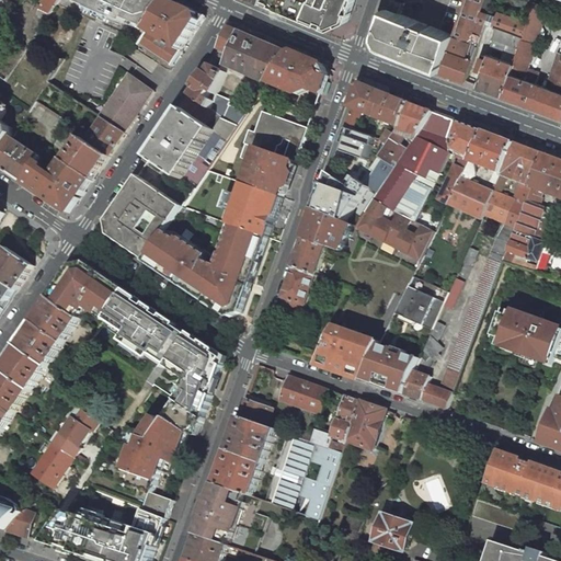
[(10,0),(0,0),(0,10),(1,9),(10,15),(16,6),(10,0)]
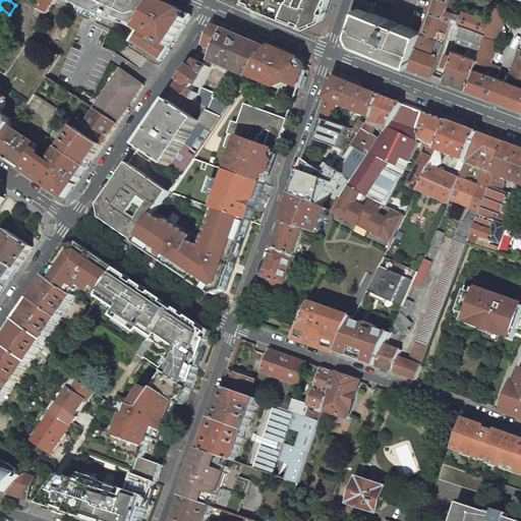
[(41,0),(36,8),(37,8),(35,13),(43,17),(54,0),(41,0)]
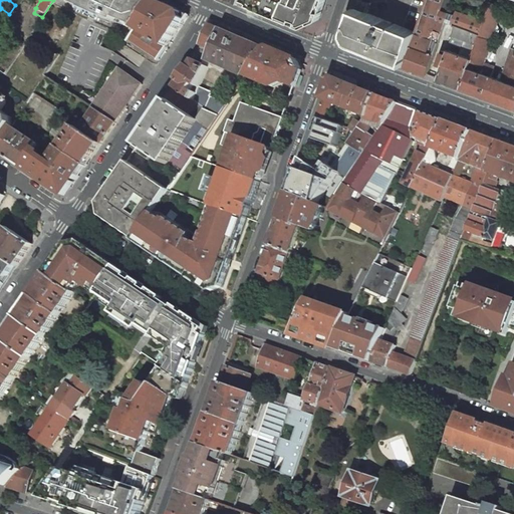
[(122,19),(139,27),(155,2),(148,0),(73,0),(76,1),(75,4),(83,7),(82,10),(88,12),(112,22),(113,19),(121,22),(122,19)]
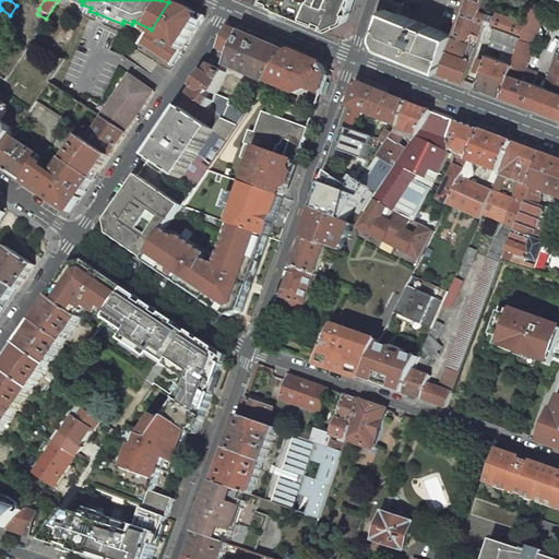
[(188,9),(169,0),(168,2),(151,30),(150,30),(182,51),(205,16),(188,9)]
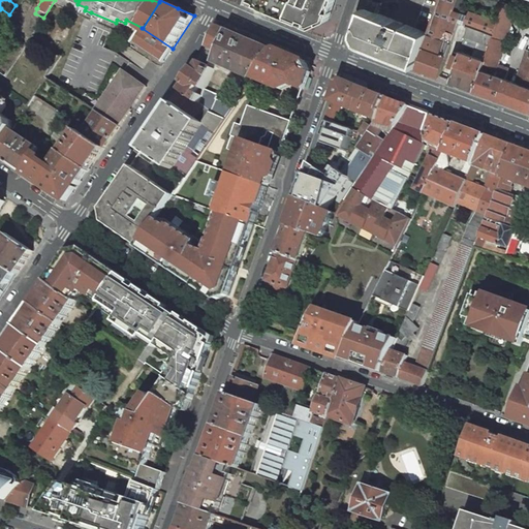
[(259,0),(315,23),(330,17),(334,0),(259,0)]
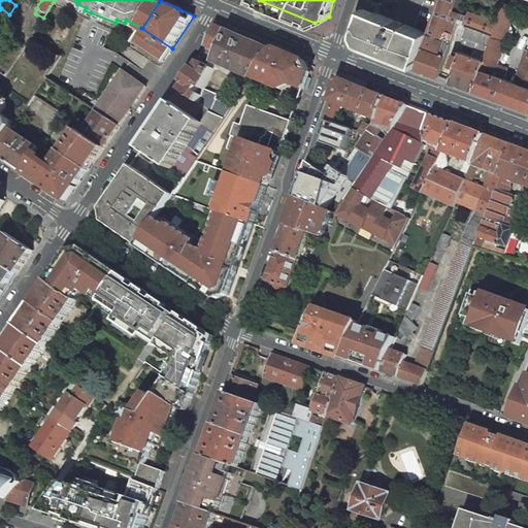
[(369,0),(366,0),(364,8),(374,12),(377,3),(369,0)]
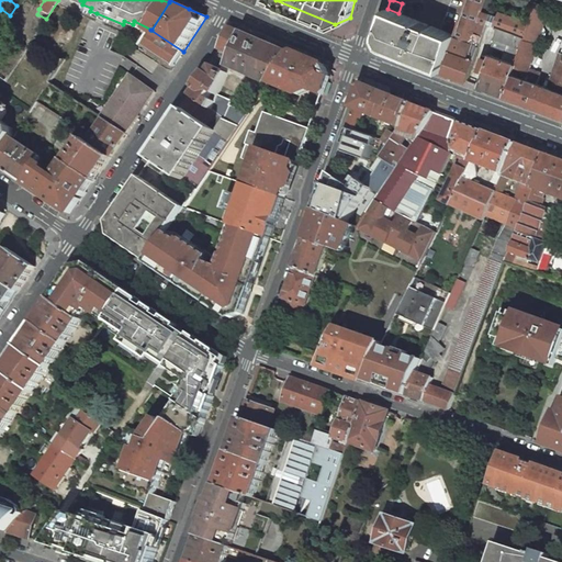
[(485,0),(465,0),(453,35),(471,43),(485,0)]
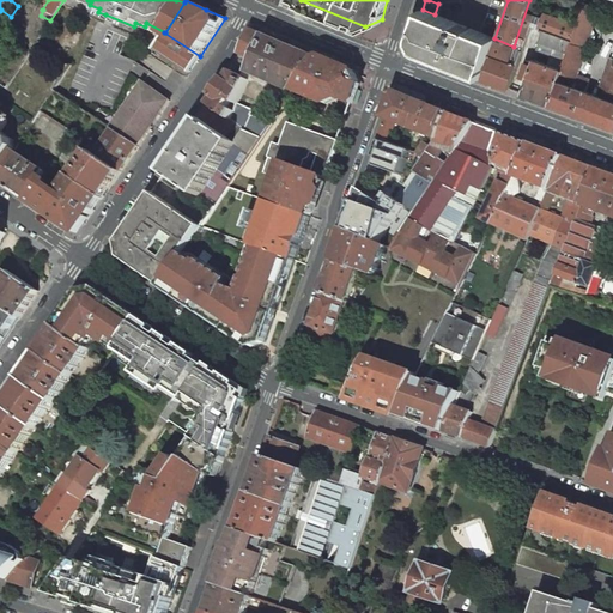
[(584,1),(580,18),(593,23),(599,6),(584,1)]
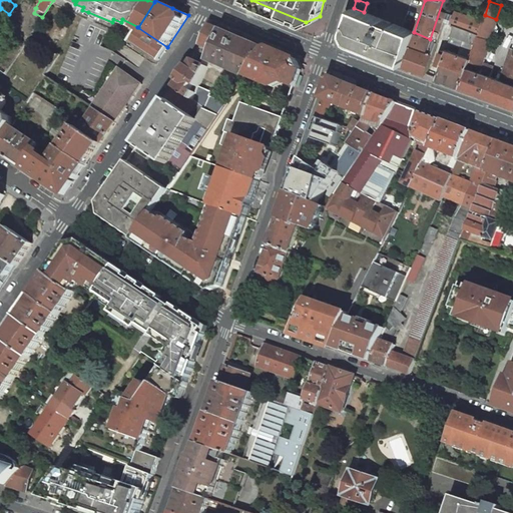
[(364,12),(354,8),(347,29),(353,43),(404,63),(414,32),(364,12)]
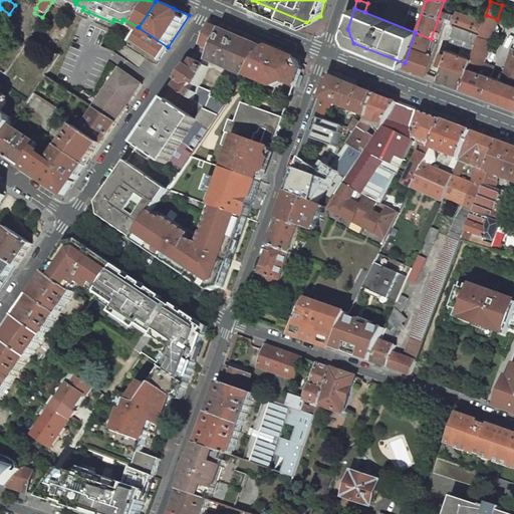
[(455,25),(480,34),(481,28),(484,22),(459,13),(455,25)]
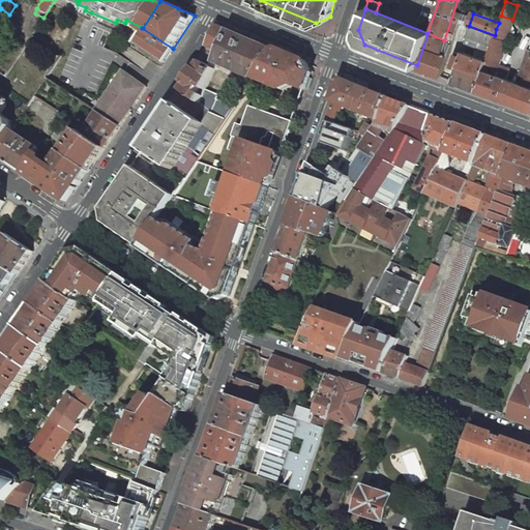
[(459,22),(454,37),(457,38),(458,35),(459,35),(463,24),(459,22)]
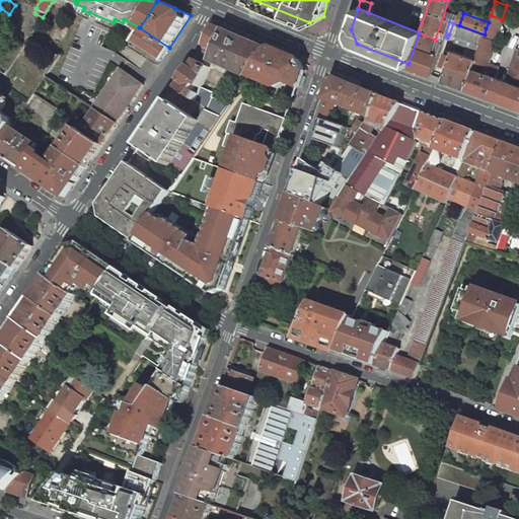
[(218,27),(213,24),(204,46),(207,47),(202,54),(213,59),(225,30),(218,27)]
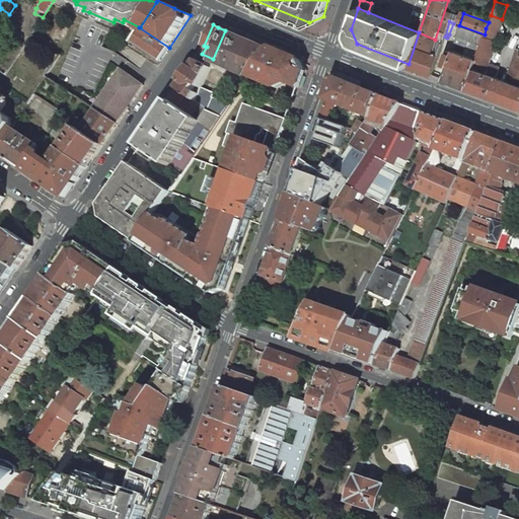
[(485,34),(459,25),(457,24),(455,29),(459,30),(455,43),(466,48),(464,54),(476,59),(485,34)]
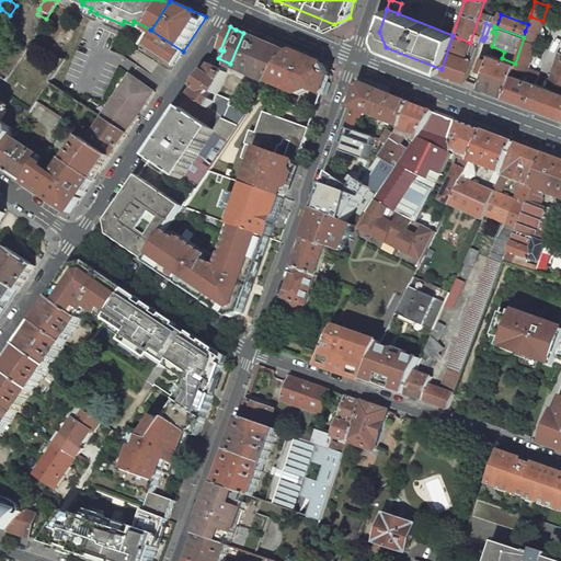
[(183,52),(150,30),(145,38),(140,45),(173,67),(183,52)]
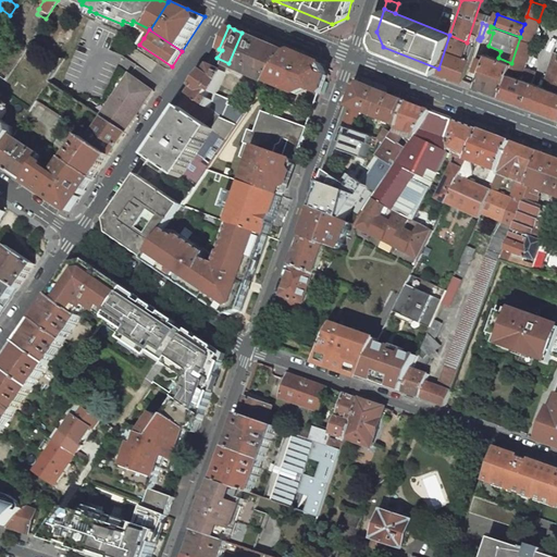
[(500,94),(556,114),(556,90),(543,86),(533,83),(536,72),(524,67),(535,35),(521,31),(520,37),(511,63),(500,94)]
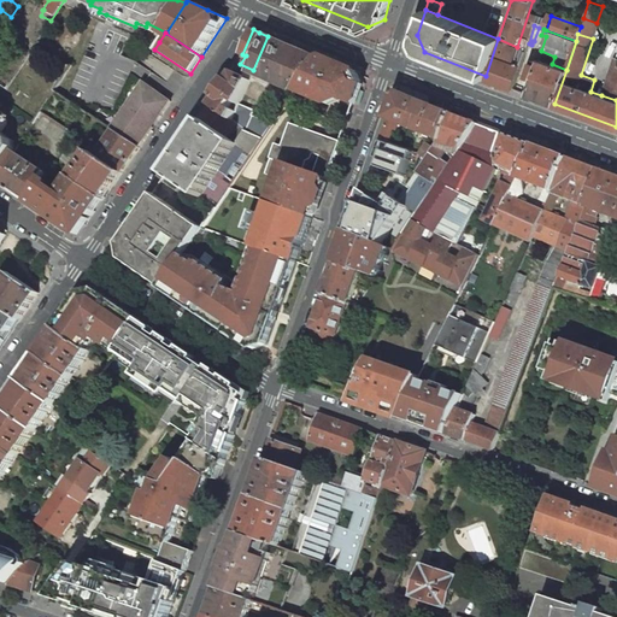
[(319,58),(268,36),(253,70),(252,74),(295,93),(299,88),(319,58)]
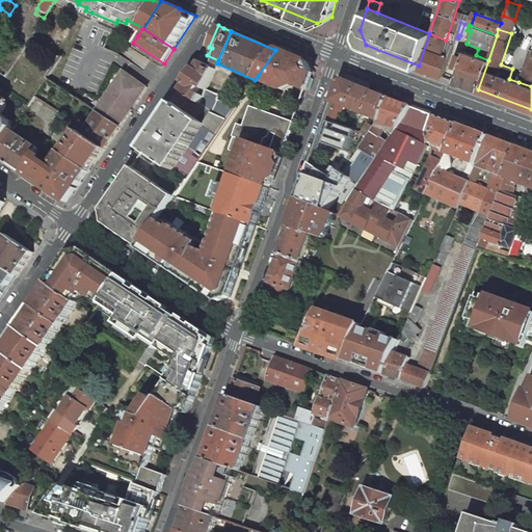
[(446,41),(429,33),(419,65),(418,67),(443,76),(454,44),(446,41)]
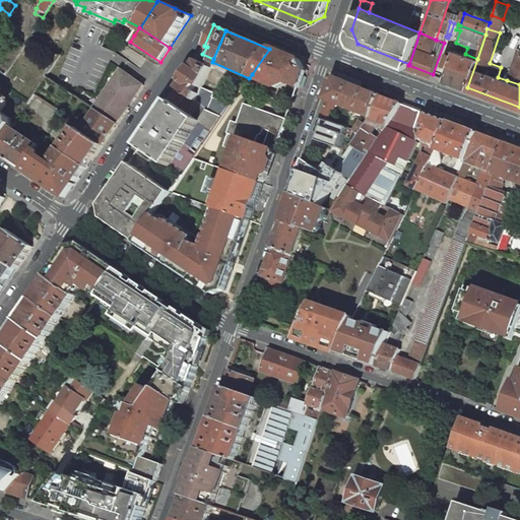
[(519,48),(518,48),(511,71),(510,71),(507,80),(519,84),(519,48)]
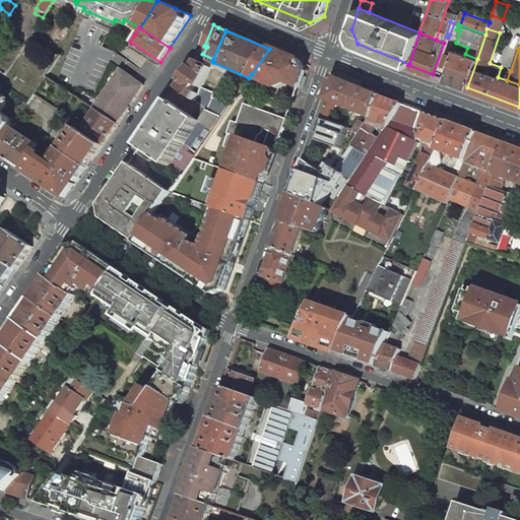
[(269,49),(252,74),(262,79),(261,81),(277,88),(281,80),(289,84),(299,87),(303,75),(298,61),(290,58),(269,49)]
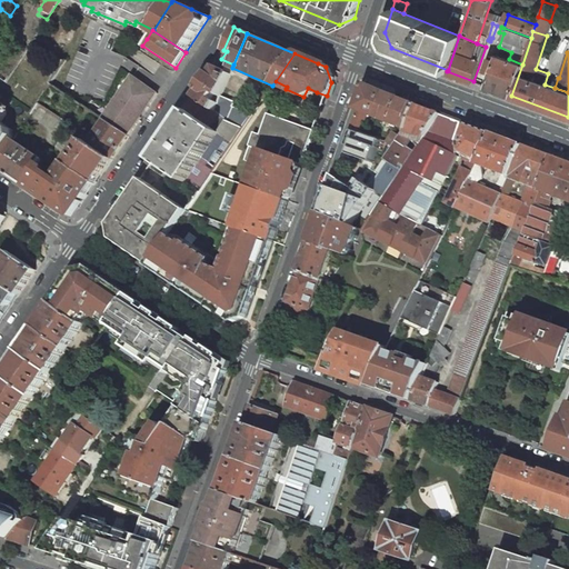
[(497,56),(492,55),(491,57),(490,57),(486,70),(491,72),(486,87),(511,96),(522,65),(509,59),(497,55),(497,56)]
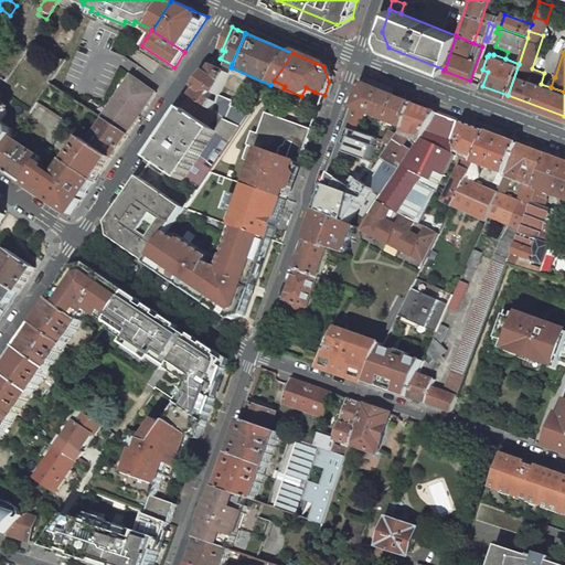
[(214,66),(194,96),(213,110),(220,95),(228,73),(222,70),(214,66)]
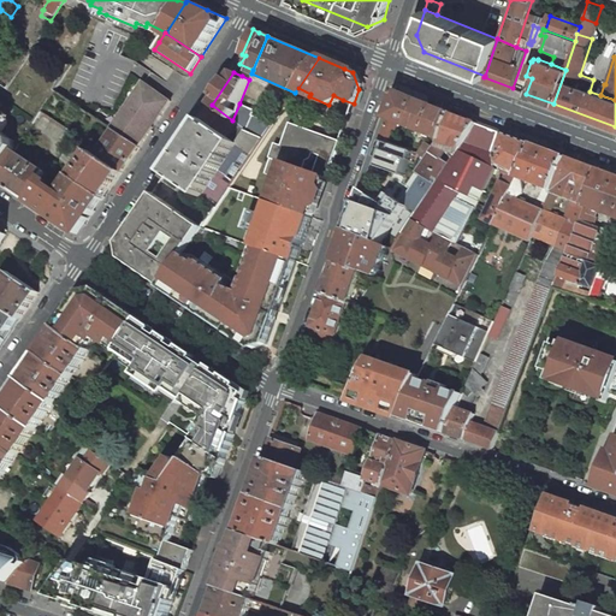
[(136,95),(120,117),(120,123),(117,123),(112,129),(114,130),(140,147),(153,128),(149,125),(154,118),(158,120),(171,101),(144,83),(140,89),(141,94),(136,95)]
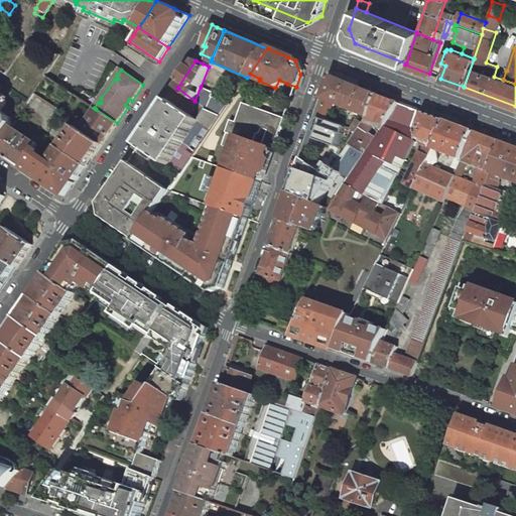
[(247,78),(258,83),(259,81),(260,79),(250,74),(247,78)]
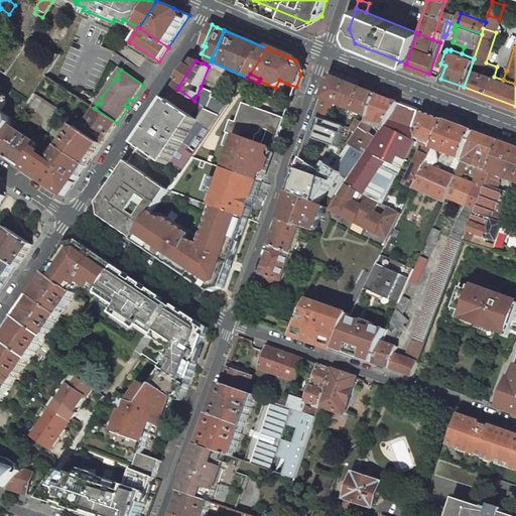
[(335,103),(369,116),(378,95),(355,86),(333,77),(325,99),(318,116),(329,120),(335,103)]
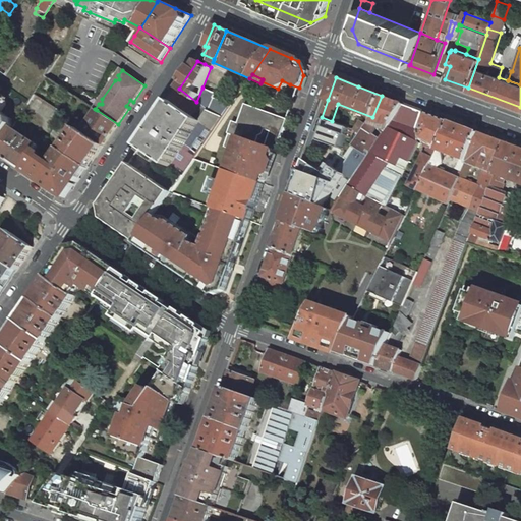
[(216,94),(203,88),(196,102),(208,111),(223,116),(228,108),(231,105),(215,98),(216,94)]
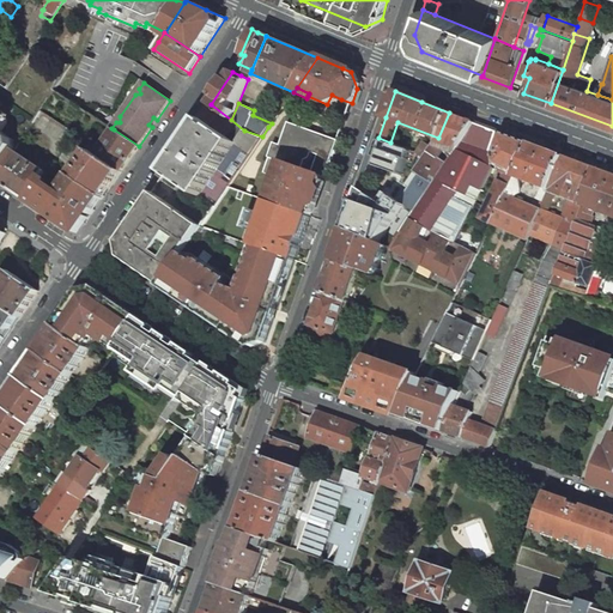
[(231,120),(211,104),(201,120),(202,120),(235,143),(244,131),(231,120)]
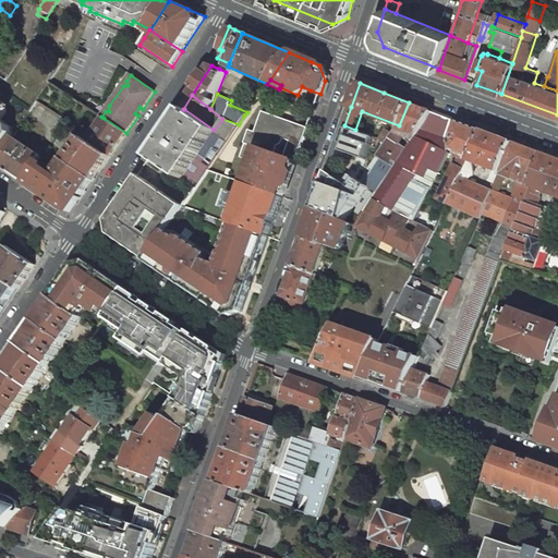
[(0,155),(12,136),(14,134),(0,124),(0,122),(8,112),(5,105),(0,100),(0,155)]
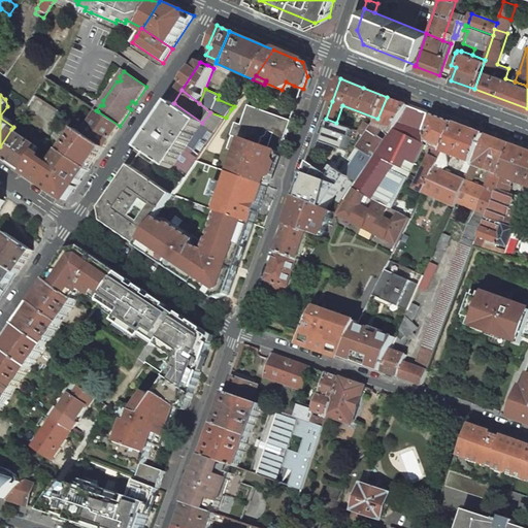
[(386,123),(395,126),(409,105),(398,101),(387,97),(377,119),(372,127),(366,136),(359,147),(360,149),(374,158),(386,139),(377,134),(386,123)]
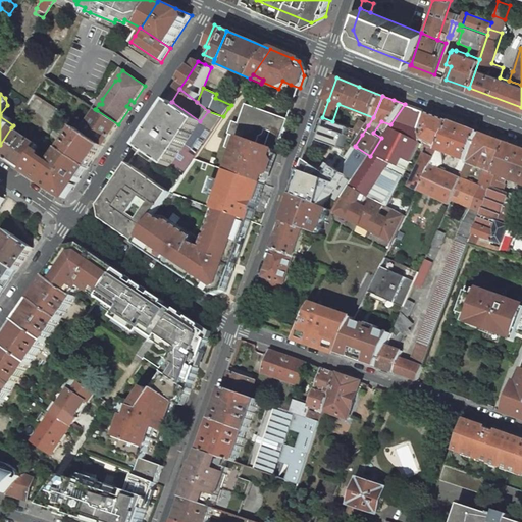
[(200,121),(172,102),(165,112),(166,113),(160,121),(159,121),(154,128),(155,128),(149,138),(148,137),(141,147),(169,167),(170,166),(200,121)]
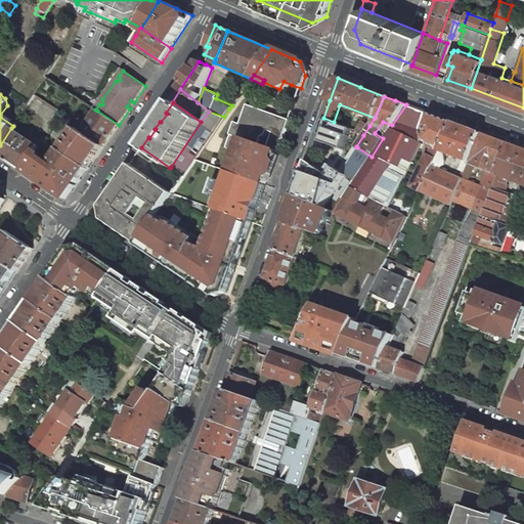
[(230,134),(259,144),(261,137),(265,135),(267,131),(272,132),(267,147),(278,151),(290,120),(247,104),(239,124),(234,123),(230,134)]
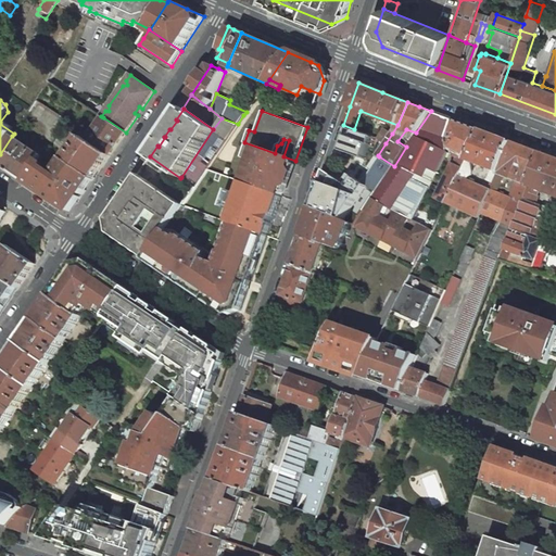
[(429,187),(447,151),(444,136),(452,119),(440,115),(431,111),(416,133),(406,147),(394,166),(374,196),(387,203),(392,206),(397,210),(408,216),(414,218),(429,187)]
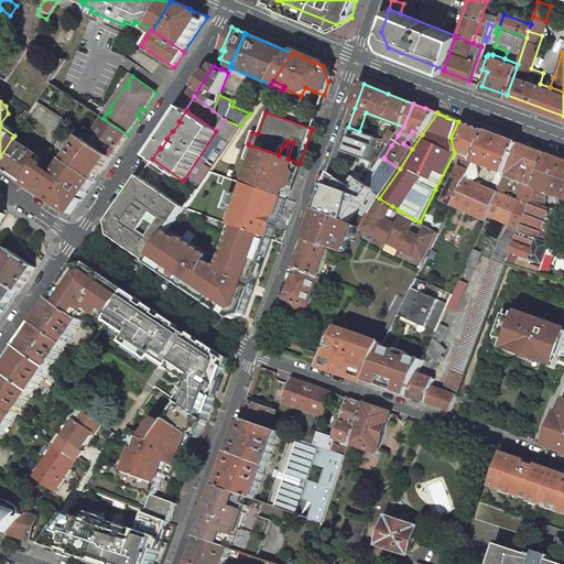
[(128,134),(105,119),(88,142),(111,158),(128,134)]
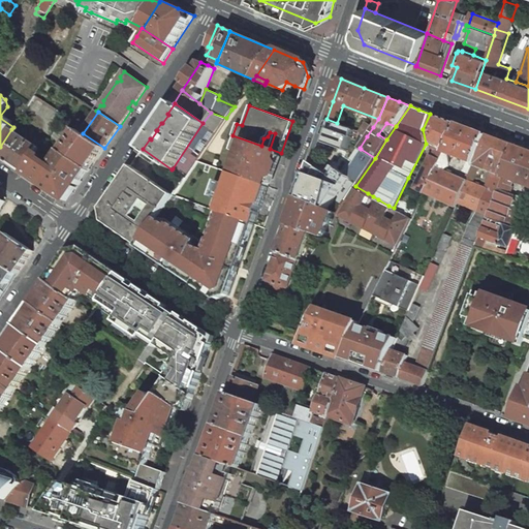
[(226,118),(211,113),(203,123),(216,132),(218,130),(226,118)]
